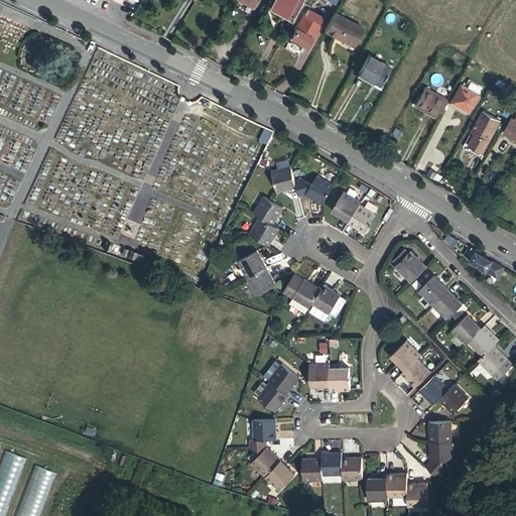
[(239,0),(254,8),(258,0),(239,0)]
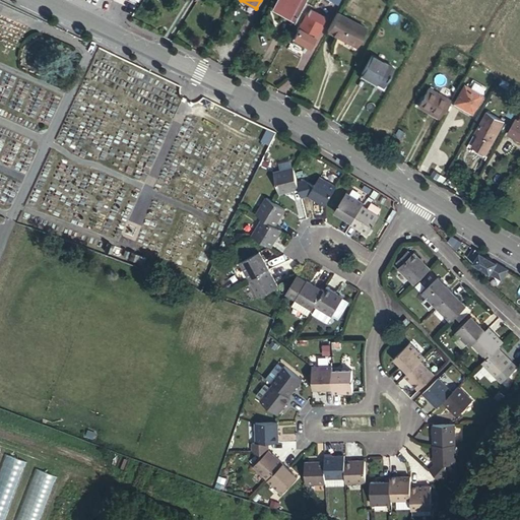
[(295,21),(306,0),(277,0),(274,6),(285,11),(283,15),(295,21)]
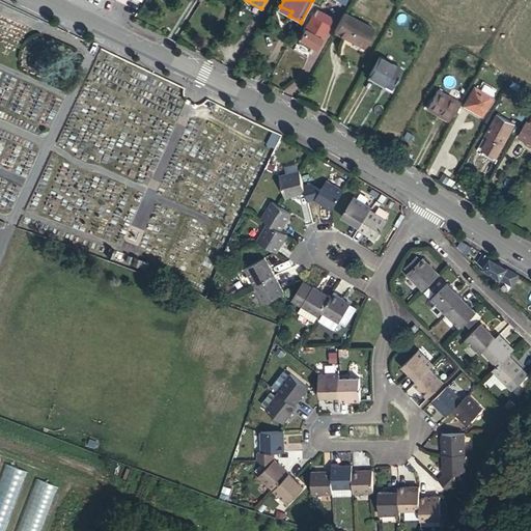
[(313,17),(306,29),(323,39),(330,27),(329,26),(333,19),(318,10),(314,17),(313,17)]
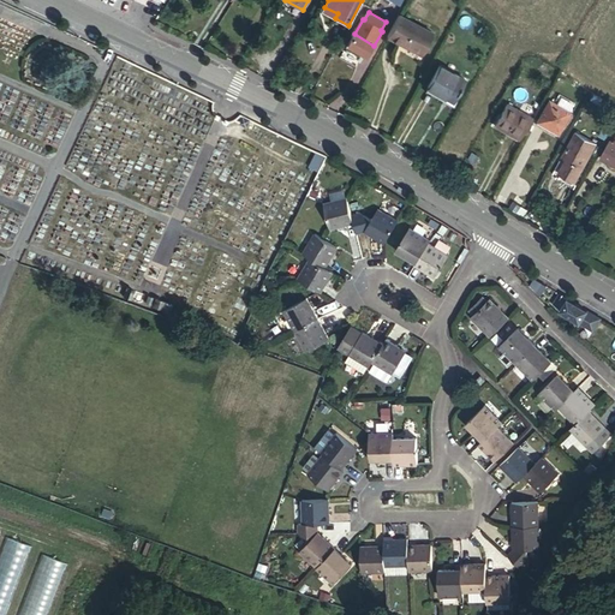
[(433,34),(400,16),(388,37),(421,55),(433,34)]
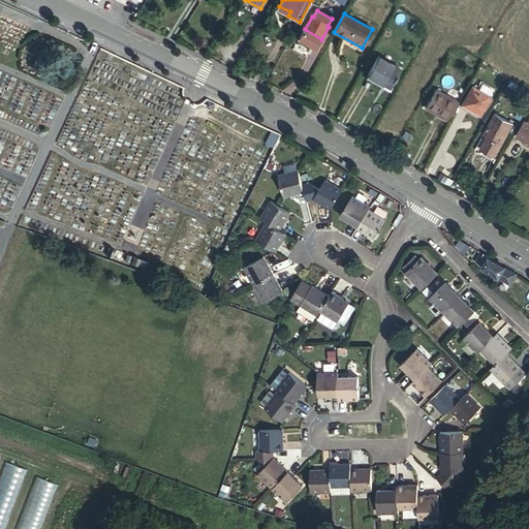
[(400,69),(378,57),(368,75),(390,88),(400,69)]
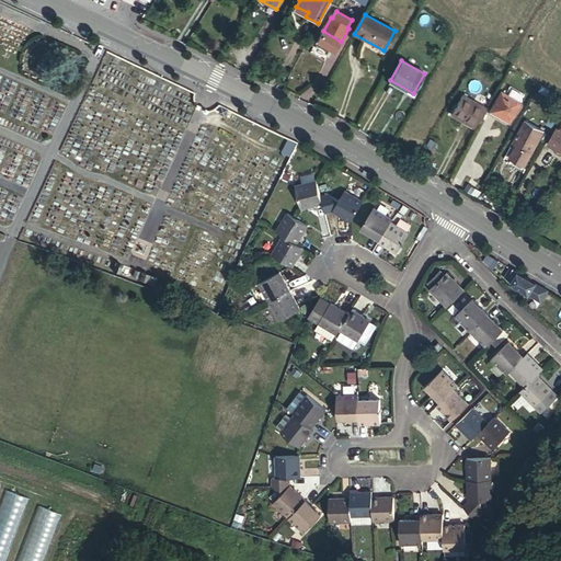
[(511,122),(516,111),(522,102),(502,91),(491,111),(511,122)]
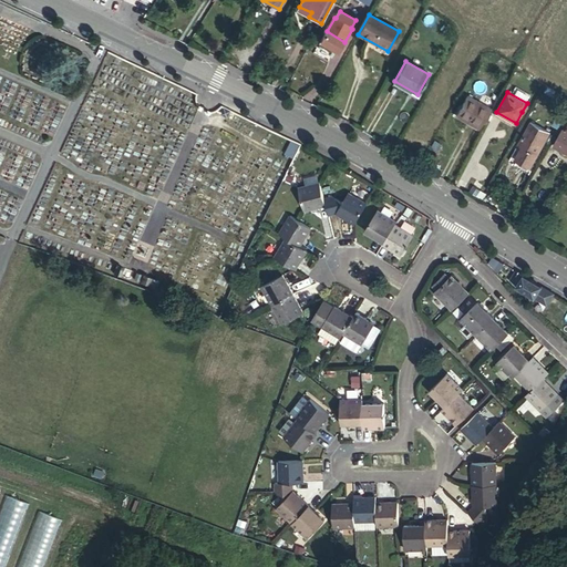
[(478,129),(491,109),(468,95),(457,115),(478,129)]
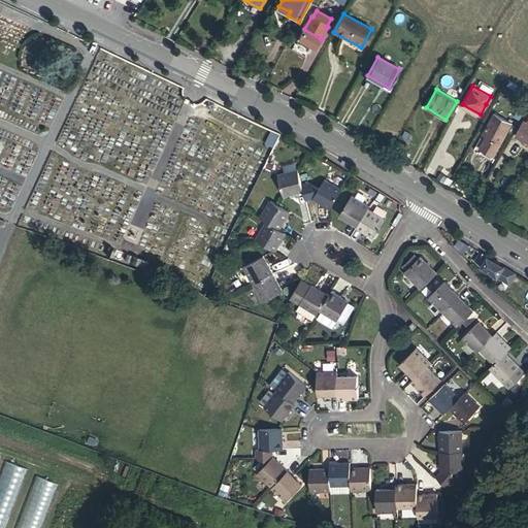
[(510,122),(492,111),(482,132),(486,135),(480,146),(494,154),(510,122)]
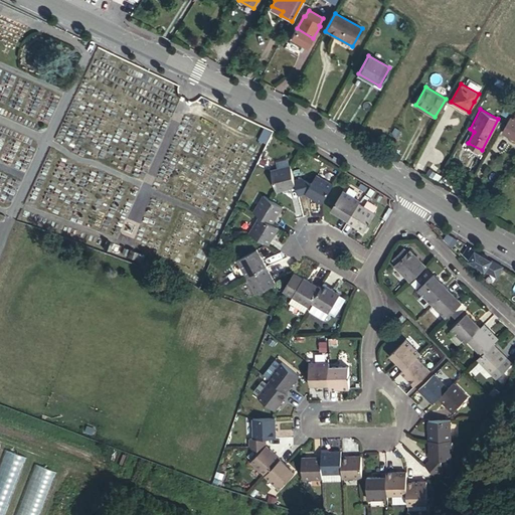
[(514,118),(513,117),(504,133),(514,138),(514,118)]
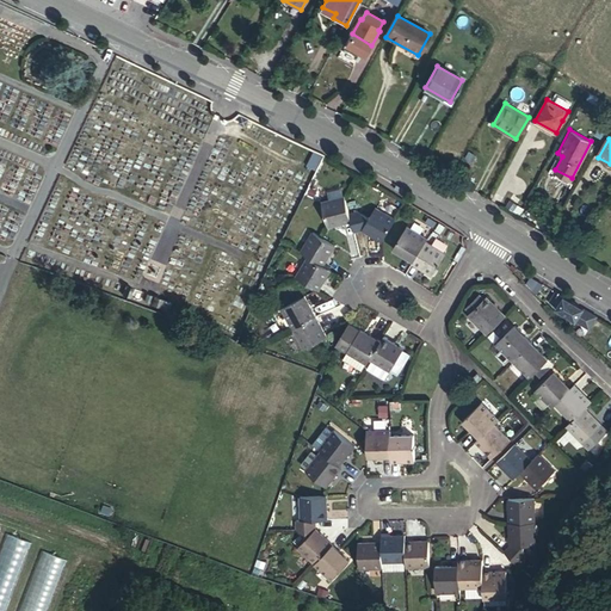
[(344,198),(321,204),(328,229),(350,222),(349,217),(344,198)]
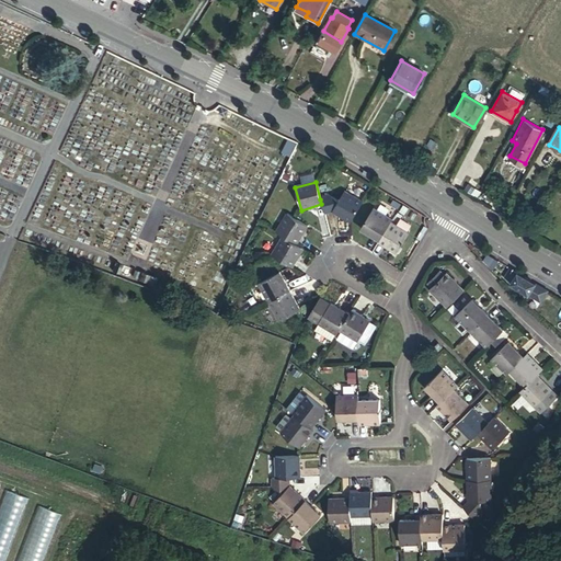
[(351,224),(363,203),(344,191),(338,204),(332,213),(351,224)]
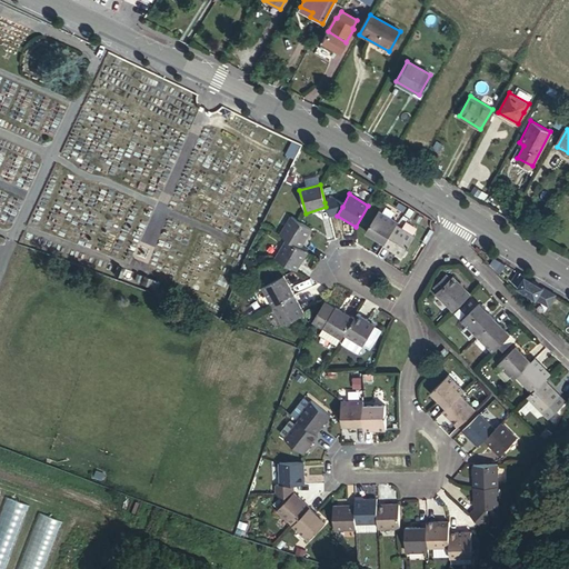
[(325,202),(326,207),(329,218),(337,216),(342,207),(331,200),(325,202)]
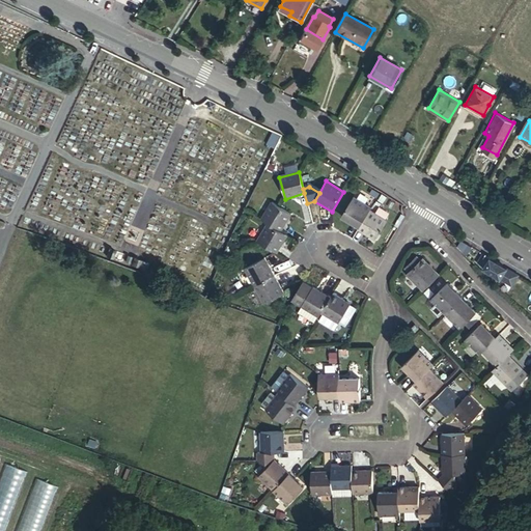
[(341,217),(360,228),(370,211),(371,208),(354,197),(341,217)]
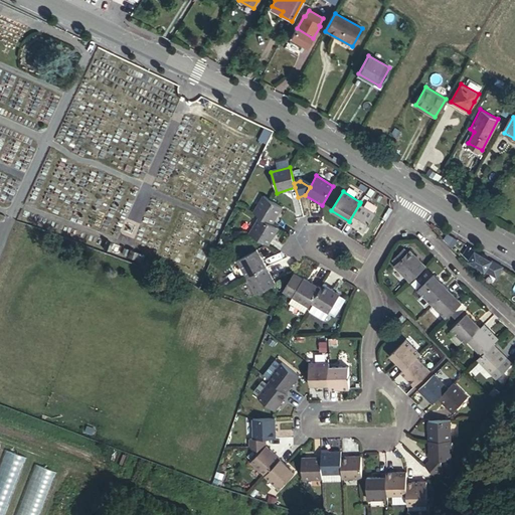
[(264,197),(253,214),(260,218),(272,225),(283,208),(264,197)]
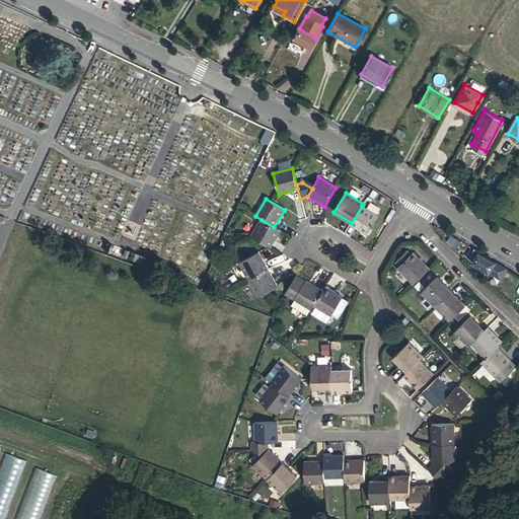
[(362,206),(352,223),(350,225),(367,235),(378,216),(362,206)]
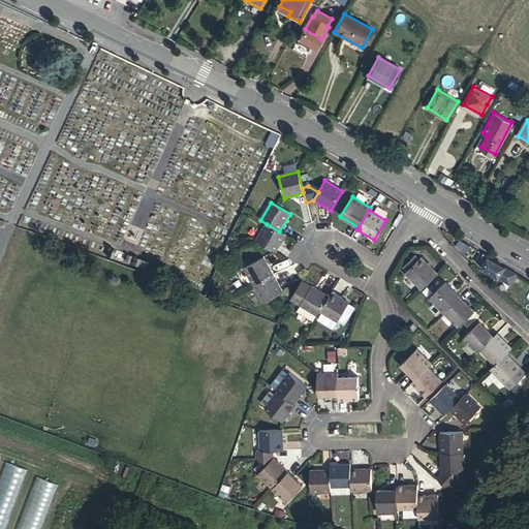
[(256,242),(275,253),(285,236),(279,231),(267,224),(256,242)]
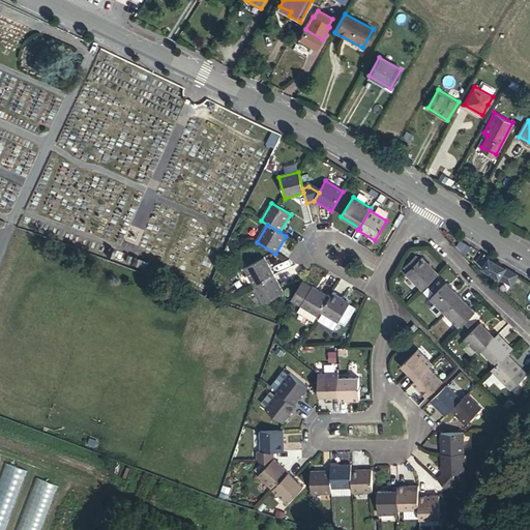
[(462,240),(459,246),(467,255),(472,246),(462,240)]
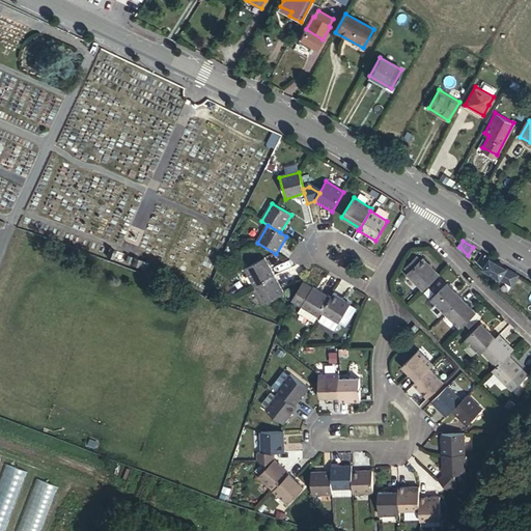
[(508,268),(484,254),(479,262),(486,269),(513,284),(520,276),(507,269),(508,268)]
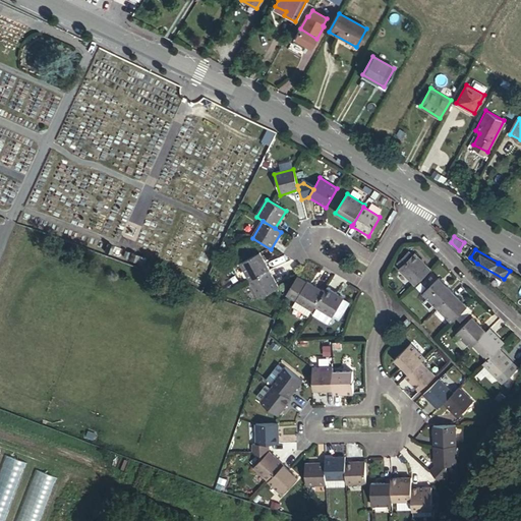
[(240,266),(249,282),(269,272),(259,254),(240,266)]
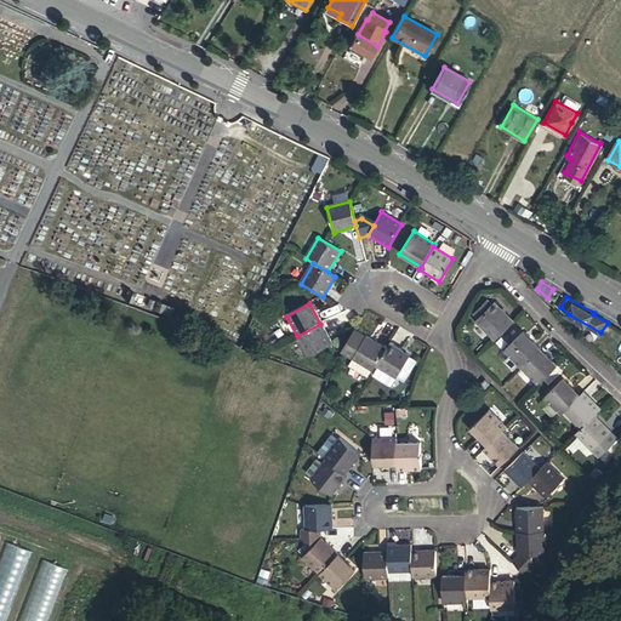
[(480,320),(494,308),(489,303),(477,315),(480,320)]
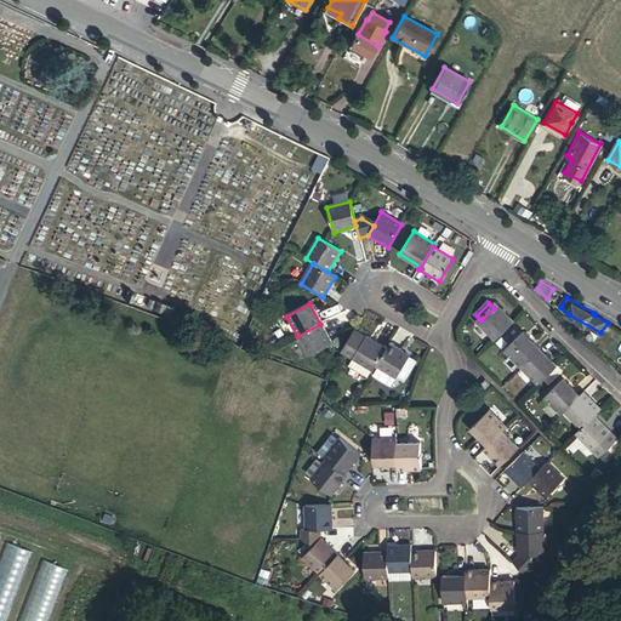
[(477,324),(494,341),(513,322),(496,306),(494,308),(480,320),(477,324)]
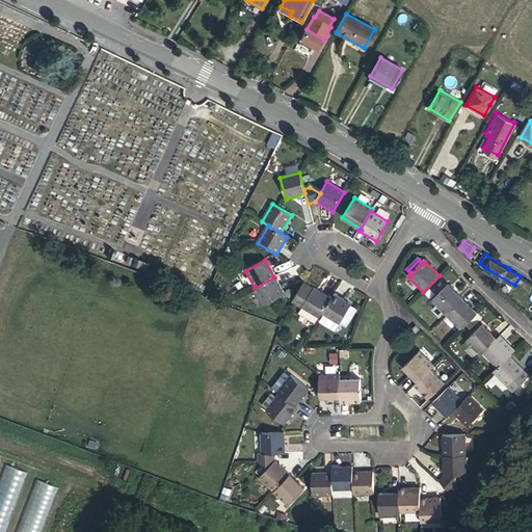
[(274,277),(255,288),(265,307),(285,296),(274,277)]
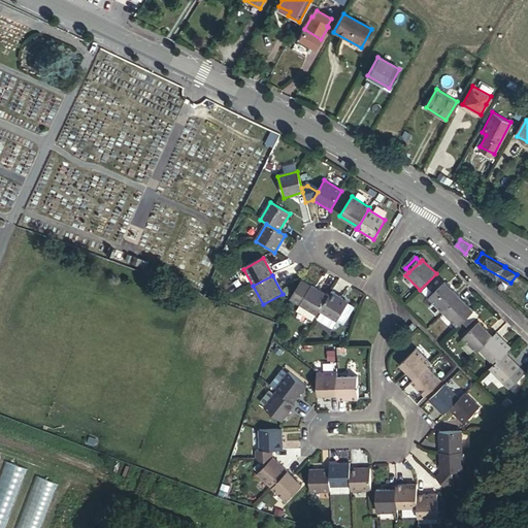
[(311,287),(302,282),(291,300),(300,305),(311,287)]
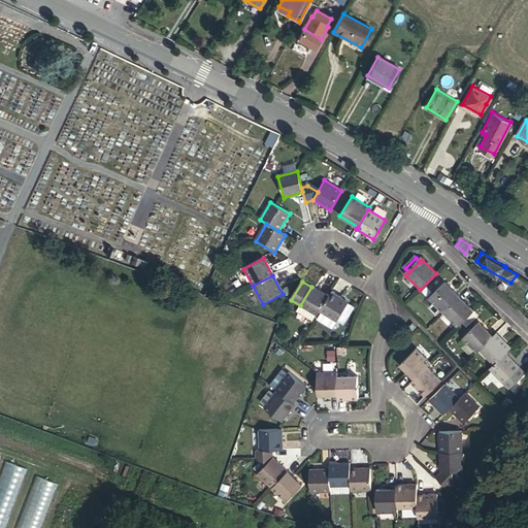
[(429,299),(442,312),(460,296),(444,282),(429,299)]
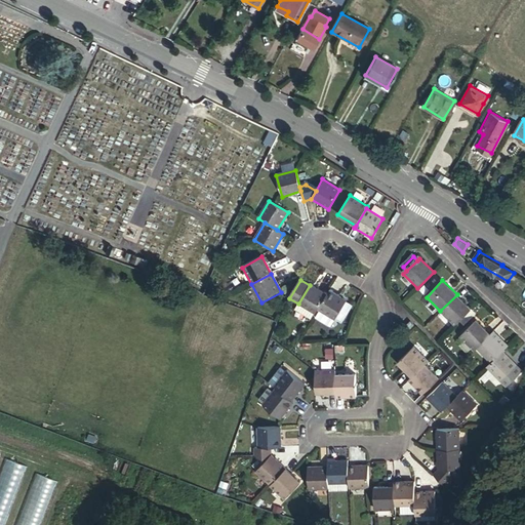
[(318,311),(327,295),(310,285),(298,304),(298,305),(316,315),(318,311)]
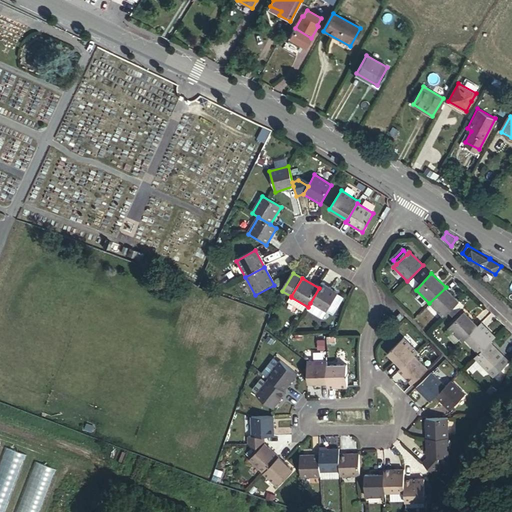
[(321,284),(319,288),(310,303),(328,313),(338,294),(321,284)]
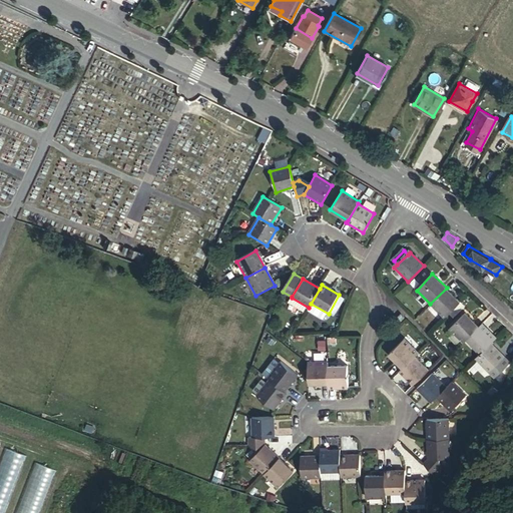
[(447,288),(430,304),(444,318),(461,302),(447,288)]
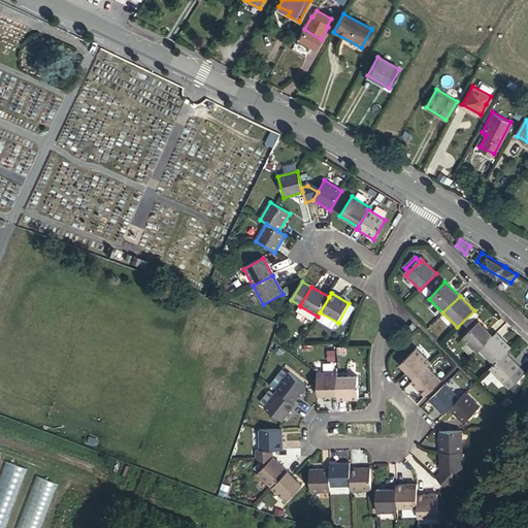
[(476,353),(480,350),(494,336),(479,322),(462,338),(476,353)]
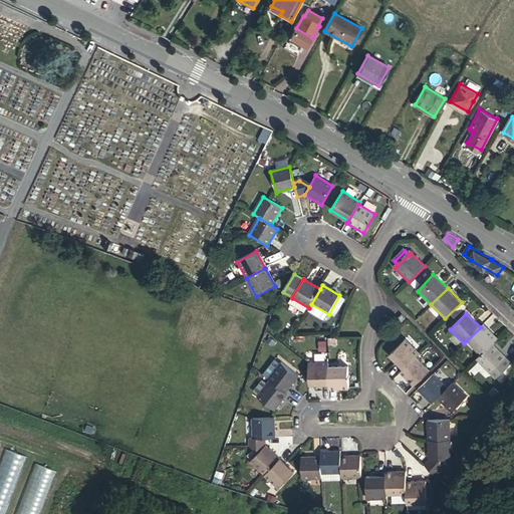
[(405,320),(401,316),(396,321),(400,325),(405,320)]
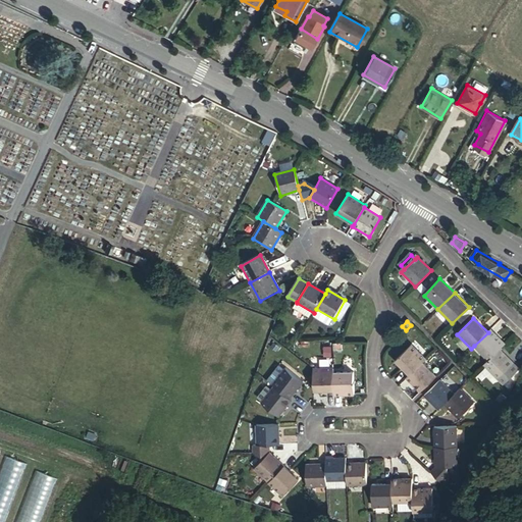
[(488,360),(500,350),(506,344),(490,329),(488,332),(474,346),(488,360)]
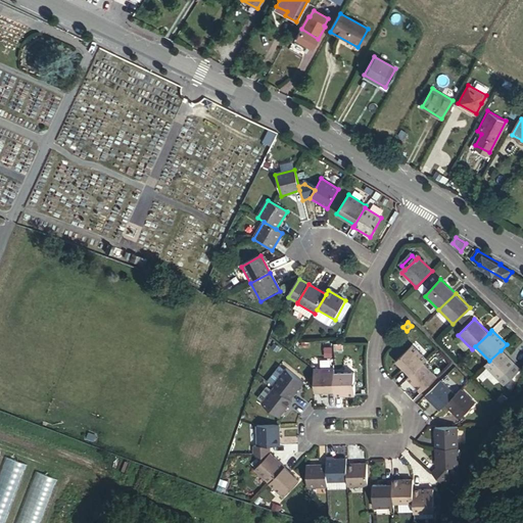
[(330,345),(321,347),(323,357),(332,355),(330,345)]
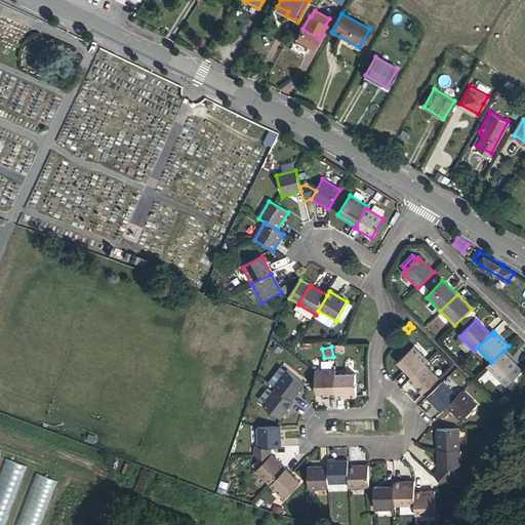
[(397,363),(412,377),(425,365),(427,363),(412,349),(397,363)]
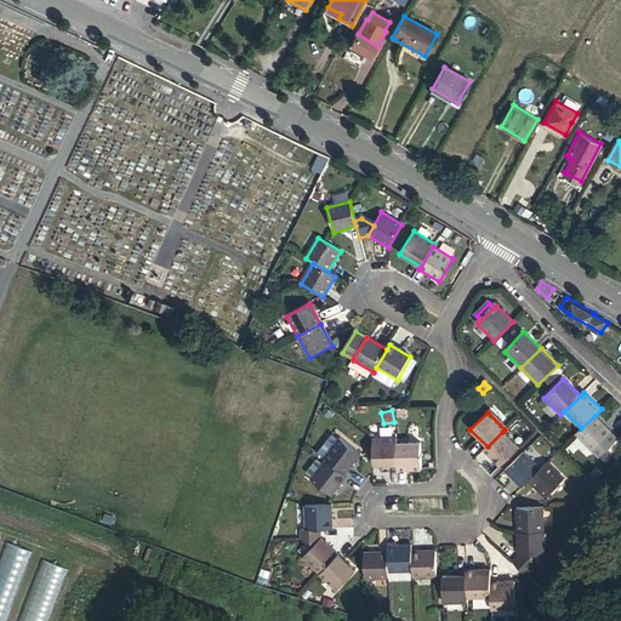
[(611,433),(594,416),(581,428),(575,434),(592,451),(611,433)]
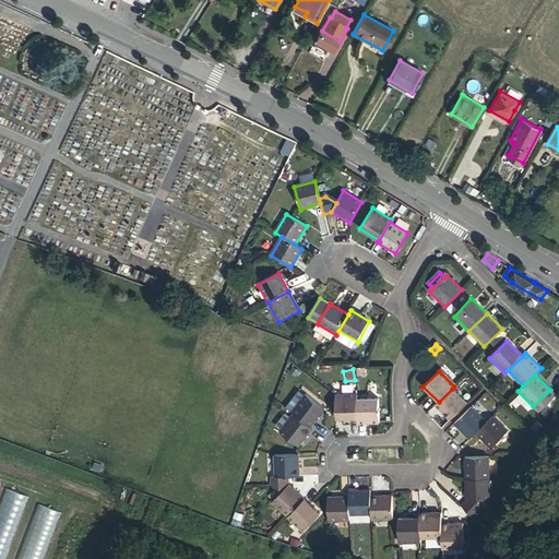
[(435,405),(450,420),(467,403),(452,389),(439,402),(435,405)]
